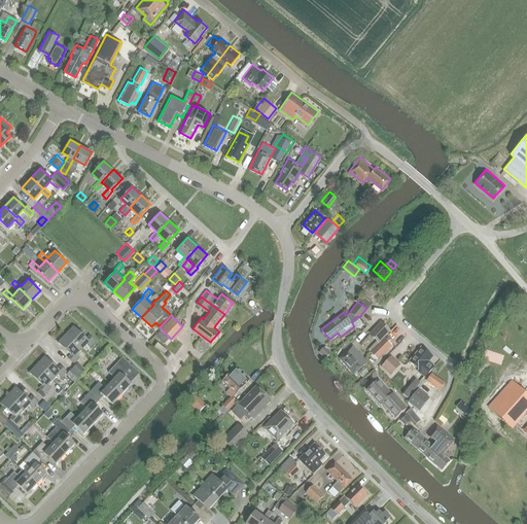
[(380,321),(370,332),(380,340),(389,329),(380,321)]
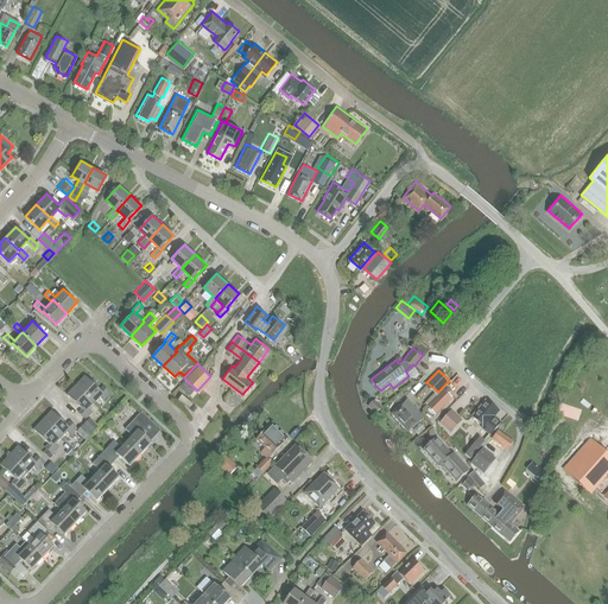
[(76,382),(95,401),(101,394),(103,398),(111,390),(103,383),(100,387),(84,373),(76,382)]
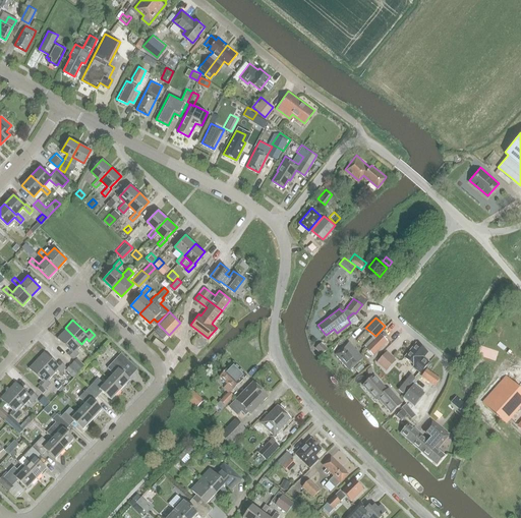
[(76,349),(81,344),(65,328),(57,336),(70,349),(67,352),(73,357),(79,351),(76,349)]
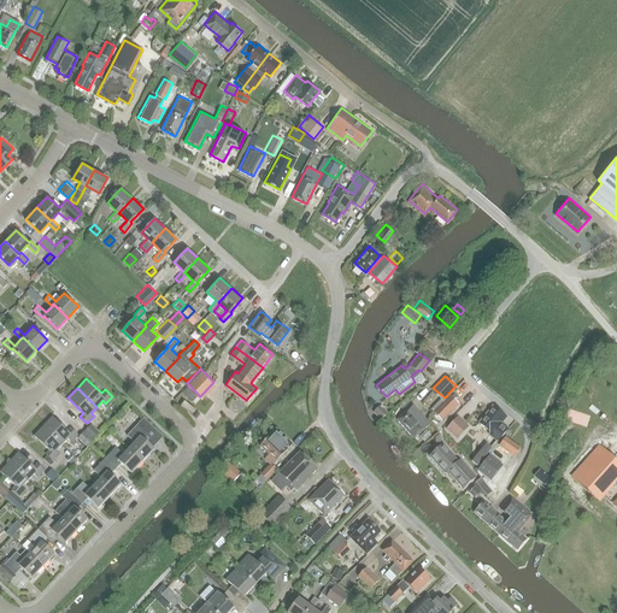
[(451,393),(433,411),(441,419),(459,401),(451,393)]
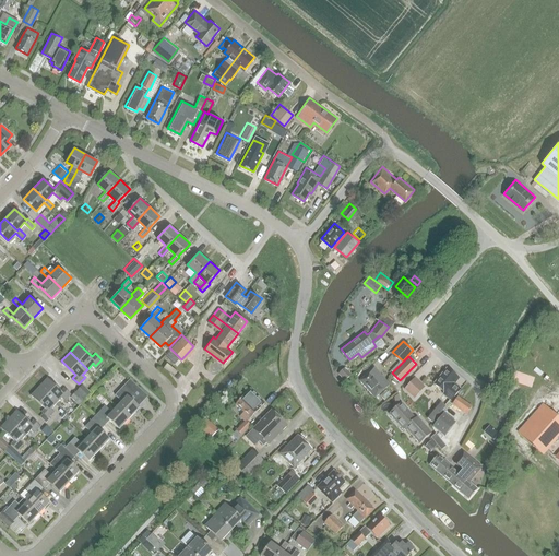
[(345,378),(352,373),(345,365),(339,371),(345,378)]
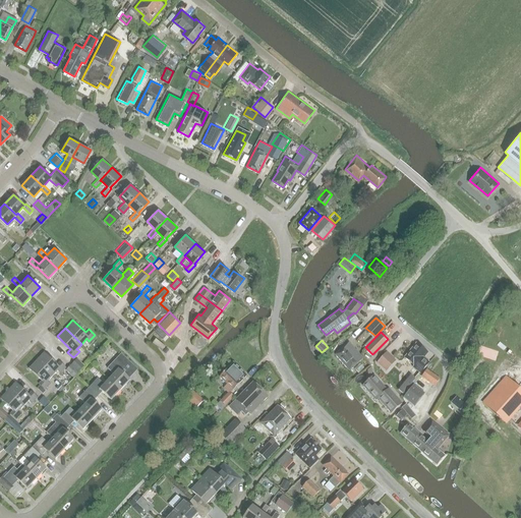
[(358,359),(360,357),(354,350),(356,348),(349,340),(335,352),(349,368),(358,359)]
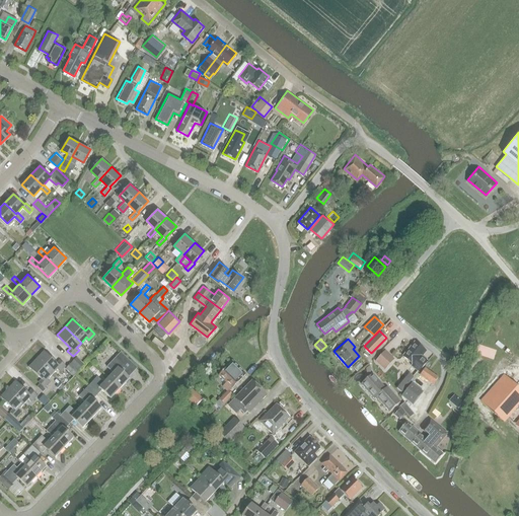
[(413,362),(412,364),(419,369),(428,359),(422,354),(426,349),(415,339),(402,353),(413,362)]
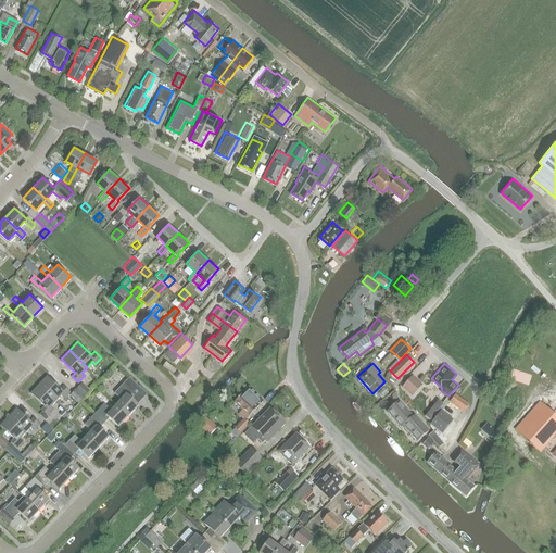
[(421,381),(412,373),(401,385),(411,393),(421,381)]
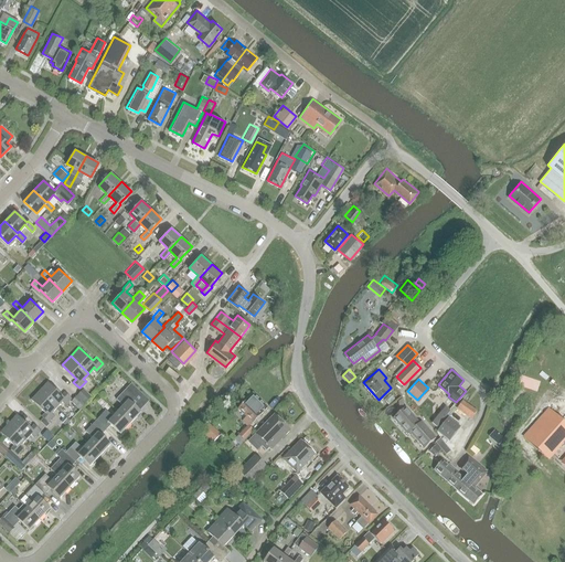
[(40,389),(57,405),(62,400),(65,402),(72,395),(65,390),(62,393),(48,380),(40,389)]
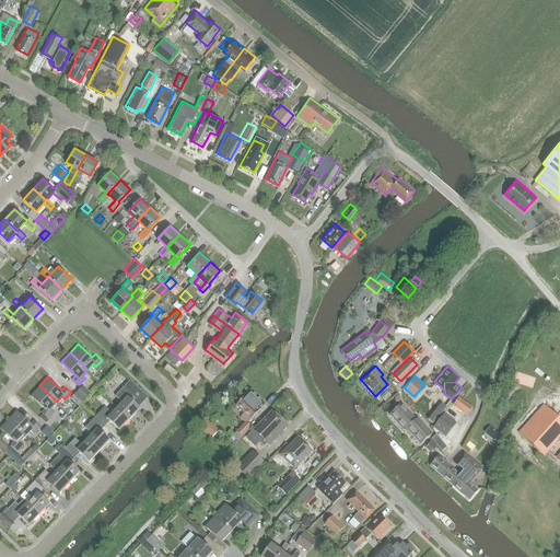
[(130,397),(140,387),(130,378),(115,394),(123,401),(117,406),(129,417),(140,407),(130,397)]
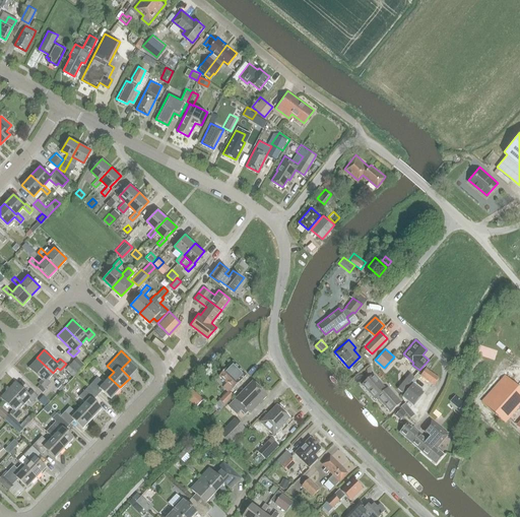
[(70,362),(78,369),(83,363),(76,356),(70,362)]
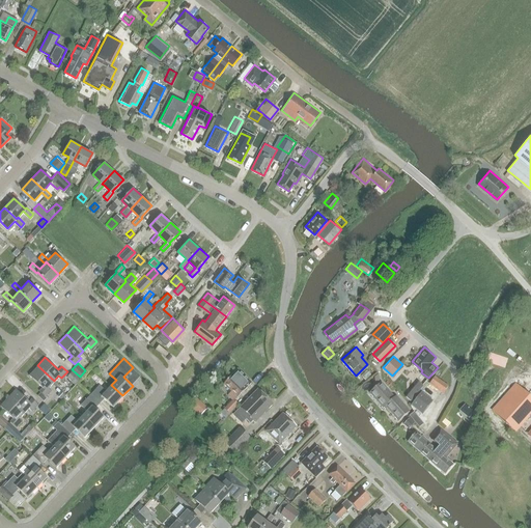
[(49,386),(54,381),(37,365),(29,373),(43,386),(39,389),(40,390),(37,393),(44,399),(47,396),(46,394),(51,388),(49,386)]
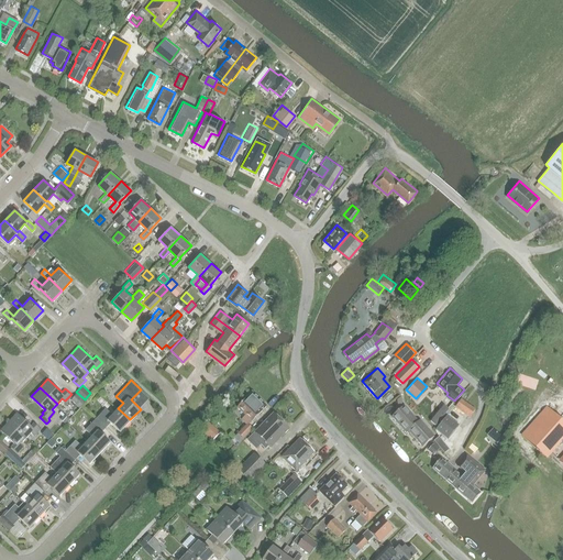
[(246,395),(236,405),(244,413),(252,419),(266,404),(256,394),(256,395),(252,390),(246,395)]
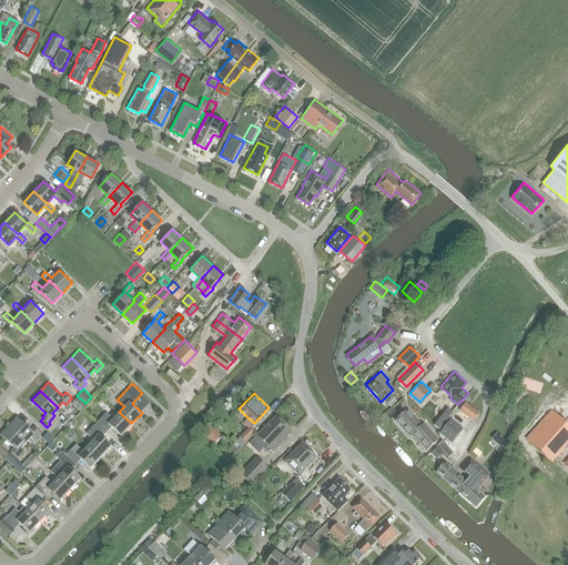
[(79,410),(85,403),(77,395),(71,402),(79,410)]
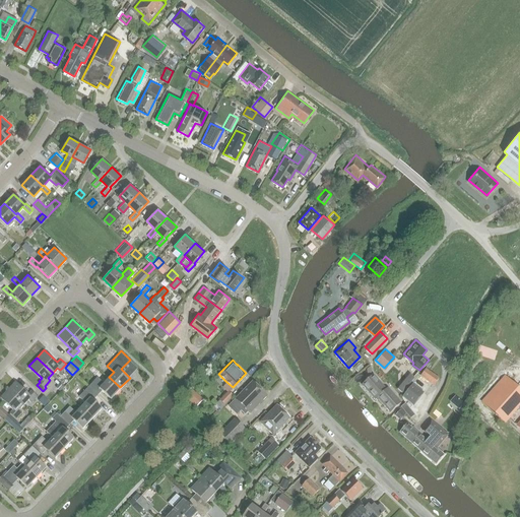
[(434,383),(439,376),(426,367),(420,374),(434,383)]
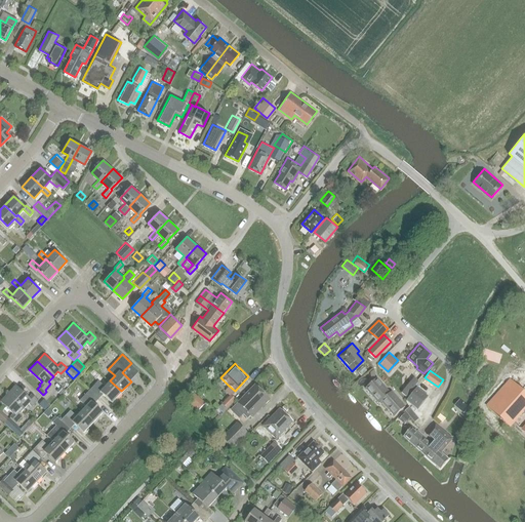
[(400,390),(406,395),(418,379),(413,374),(400,390)]
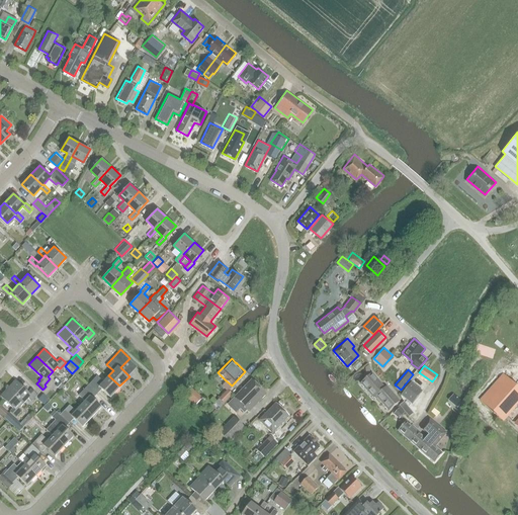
[(386,384),(384,385),(371,370),(360,380),(373,396),(375,395),(387,409),(399,399),(394,392),(386,384)]
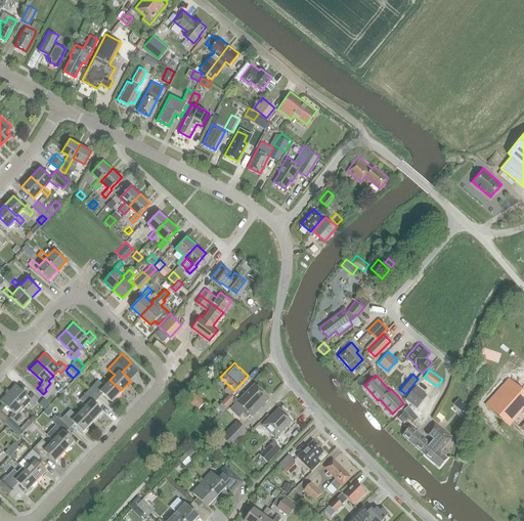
[(523,390),(509,377),(486,402),(509,423),(523,405),(523,390)]
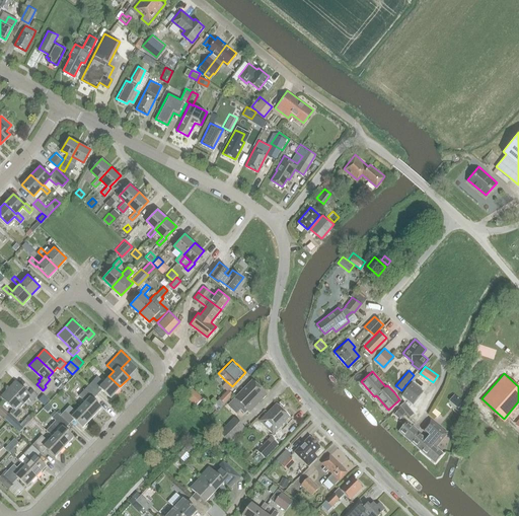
[(120,386),(108,376),(104,381),(97,374),(88,384),(97,392),(101,388),(110,396),(120,386)]
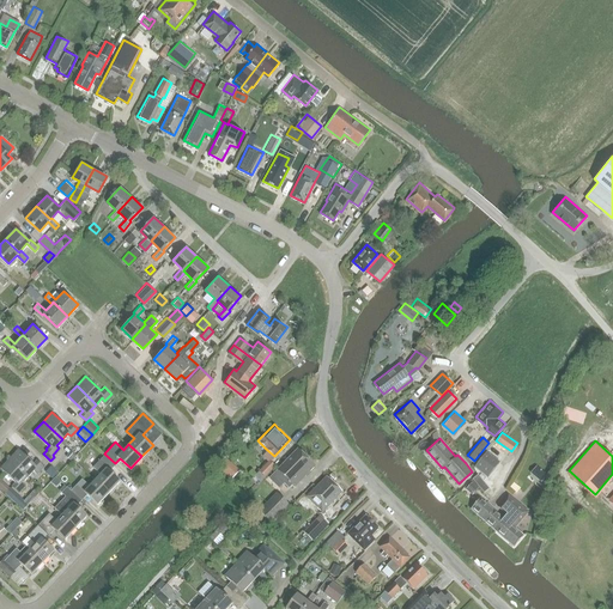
[(10,456),(29,474),(34,468),(37,472),(44,464),(37,457),(34,461),(18,446),(10,456)]
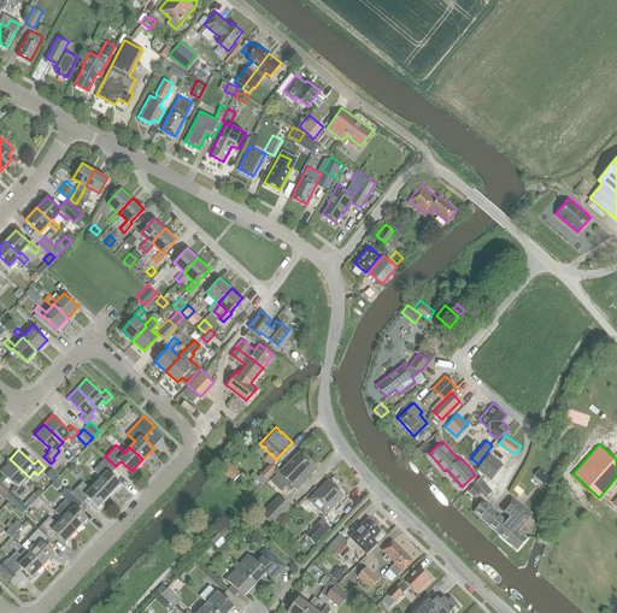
[(280,471),(276,473),(286,483),(291,488),(294,484),(295,484),(305,475),(307,476),(317,466),(300,449),(280,470),(280,471)]
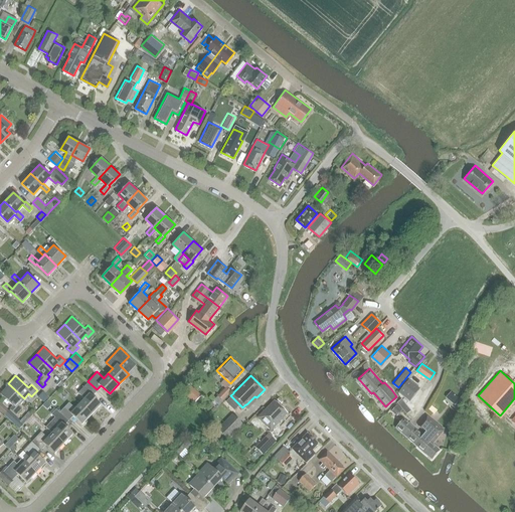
[(409,399),(419,386),(408,377),(398,390),(409,399)]
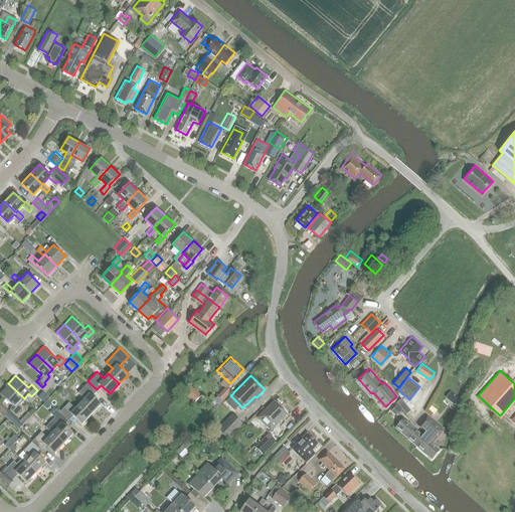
[(92,394),(97,389),(88,381),(78,391),(84,397),(80,402),(92,412),(101,403),(92,394)]
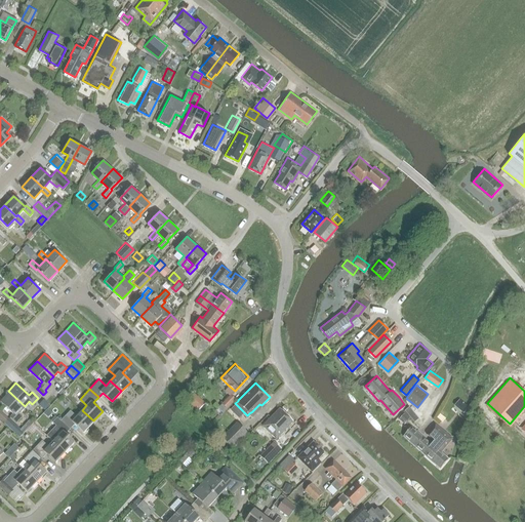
[(19,411),(25,406),(8,391),(0,399),(13,411),(10,414),(16,420),(22,414),(19,411)]
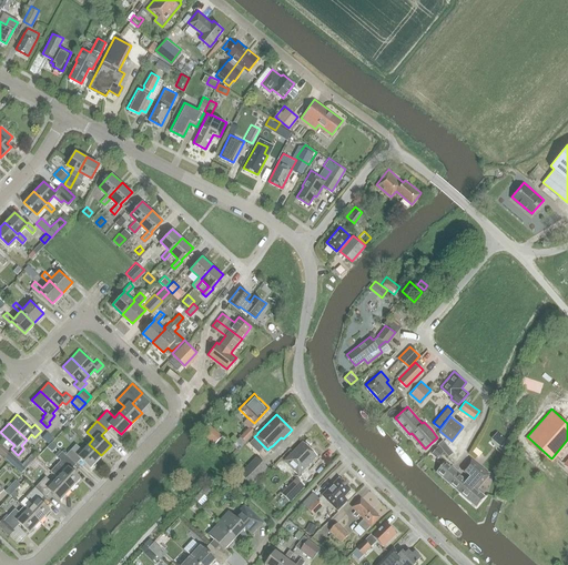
[(206,425),(202,430),(215,442),(222,434),(209,423),(206,425)]
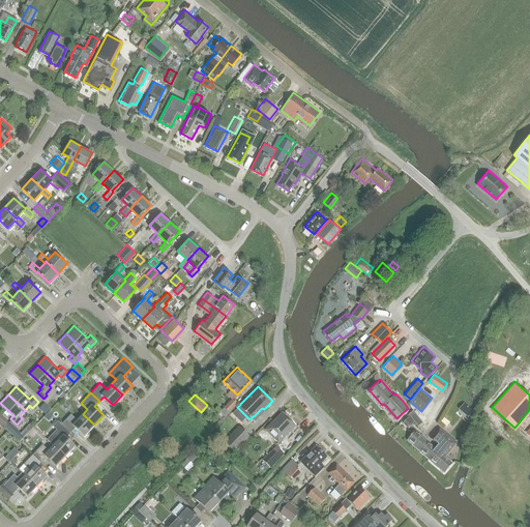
[(231,398),(218,410),(219,410),(225,415),(237,402),(233,398),(232,397),(231,398)]
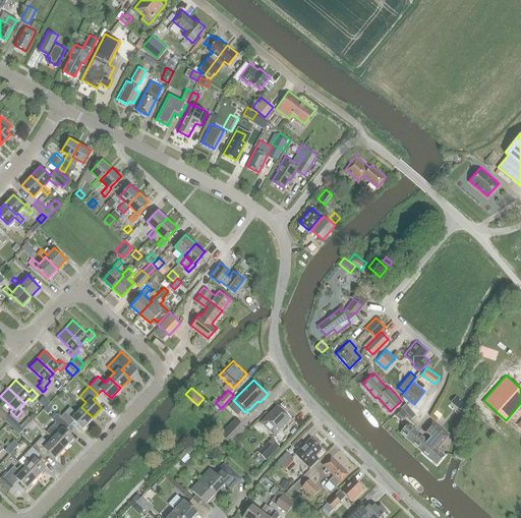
[(44,396),(40,401),(44,405),(45,405),(49,401),(44,396)]
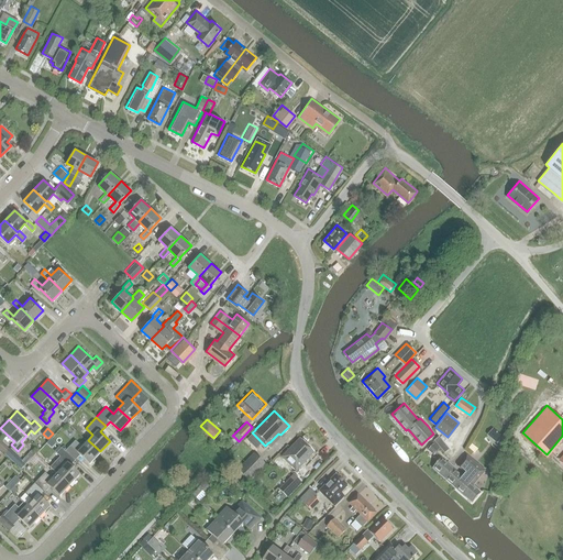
[(450,447),(439,434),(433,438),(444,451),(450,447)]
